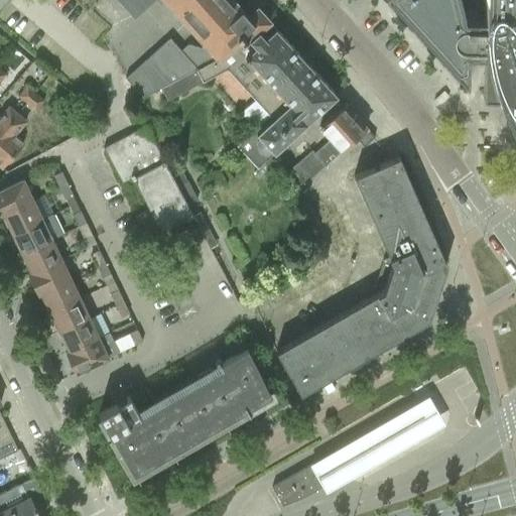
[(118,0),(134,17),(152,0),(167,0),(207,42),(201,47),(188,43),(180,50),(170,39),(169,38),(125,78),(126,80),(143,98),(160,88),(160,89),(220,56),(239,39),(241,42),(243,40),(245,42),(269,21),(258,9),(262,6),(261,4),(256,7),(251,1),(252,0),(249,0),(240,9),(232,0),(118,0)]
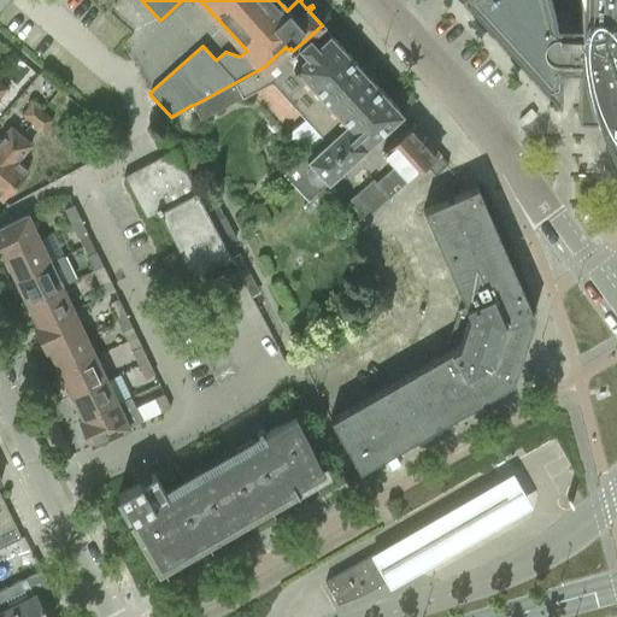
[(616,0),(577,0),(577,21),(570,21),(569,11),(557,12),(558,21),(553,21),(550,1),(548,0),(465,0),(556,99),(557,87),(557,76),(557,64),(564,64),(565,74),(575,72),(574,110),(593,111),(603,135),(615,158),(616,162),(616,0)]
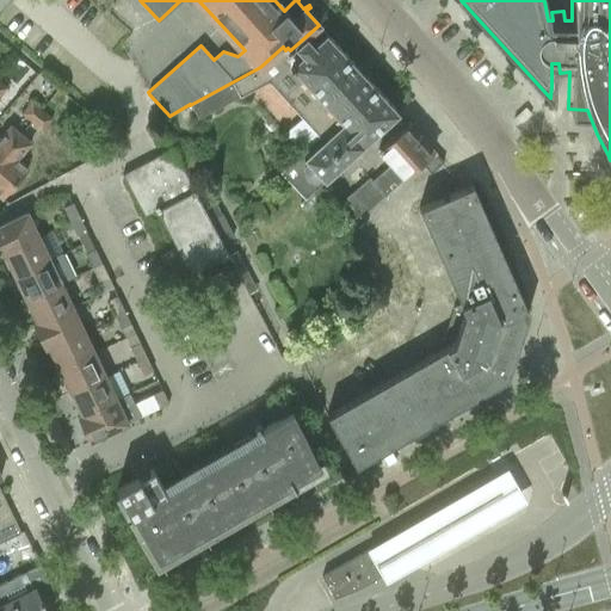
[(260,67),(190,105),(198,119),(269,81),(301,118),(284,133),(302,153),(281,172),(304,198),(301,202),(313,215),(329,198),(321,185),(338,170),(364,147),(364,146),(381,130),(399,113),(319,25),(290,50),(288,48),(285,50),(283,47),(260,67)]
